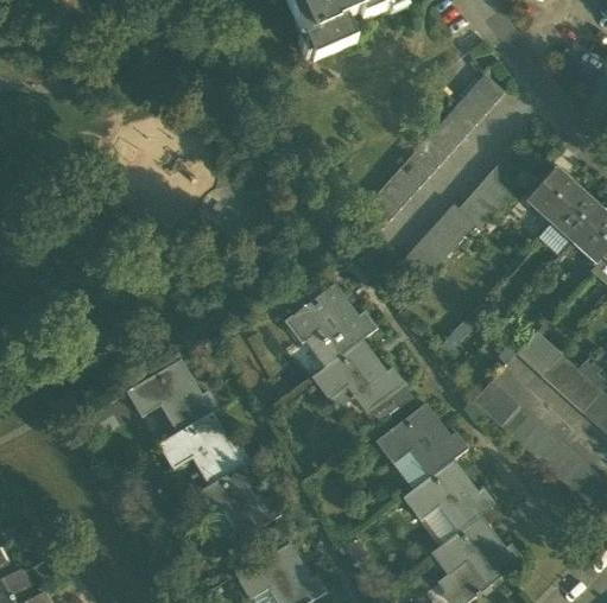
[(286,0),(314,61),(356,42),(346,19),(360,12),(362,19),(387,8),(387,7),(403,0),(286,0)]
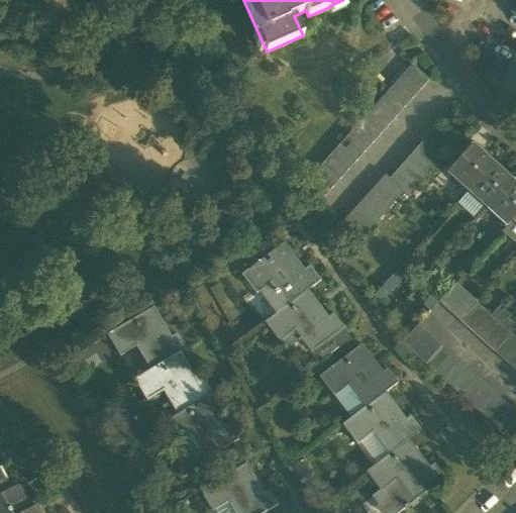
[(412,62),(404,71),(421,86),(429,77),(412,62)]
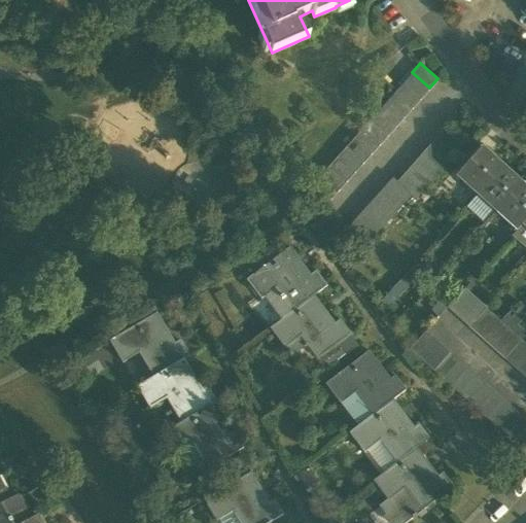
[(412,72),(404,81),(421,97),(429,88),(412,72)]
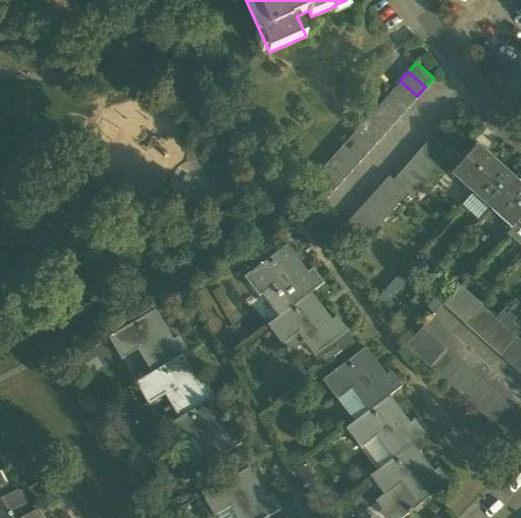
[(400,81),(392,90),(409,105),(417,96),(400,81)]
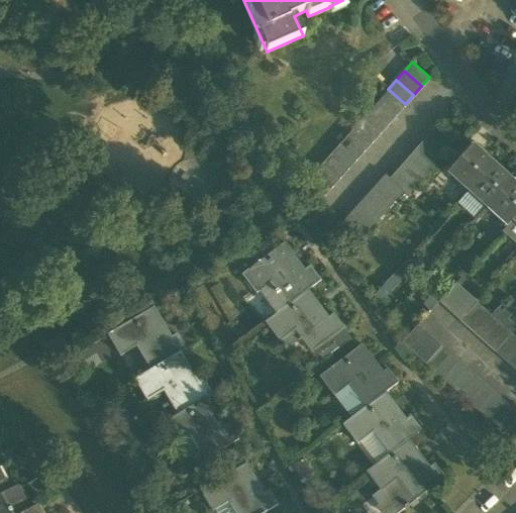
[(388,89),(380,98),(397,113),(405,104),(388,89)]
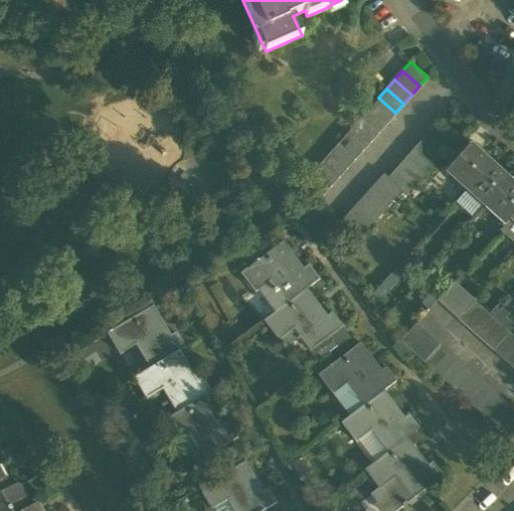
[(158,175),(163,151),(151,143),(143,141),(141,135),(117,129),(130,125),(132,114),(122,108),(125,96),(96,105),(90,115),(93,125),(88,132),(99,129),(104,121),(118,124),(115,130),(116,134),(104,137),(94,135),(97,146),(113,150),(116,162),(119,164),(125,184),(132,171),(136,183),(138,173),(142,185),(150,187),(158,175)]
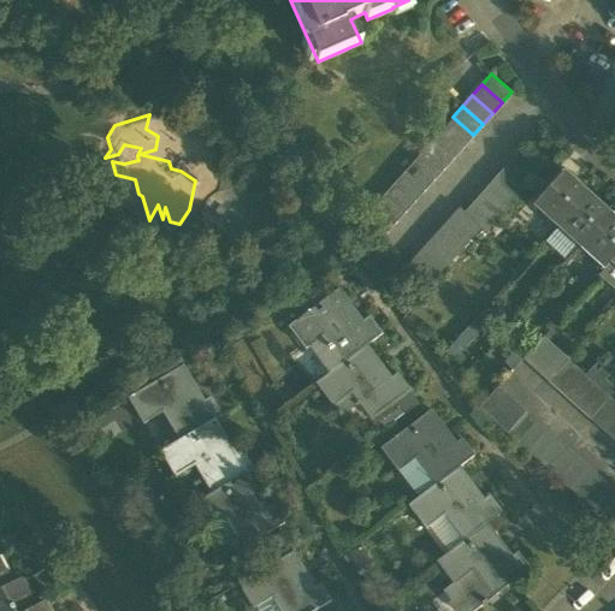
[(453,117),(443,128),(463,146),(473,135),(453,117)]
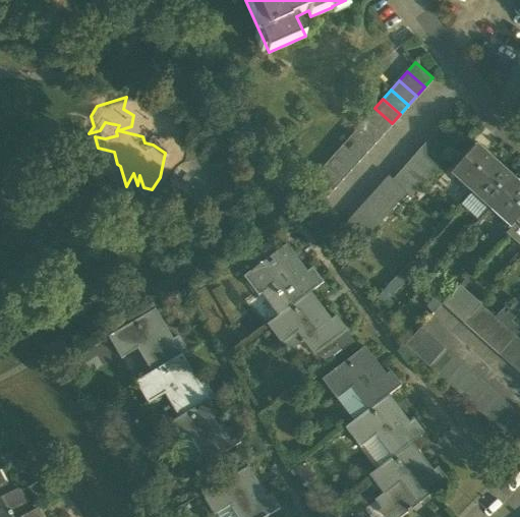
[(374,108),(366,117),(384,132),(392,123),(374,108)]
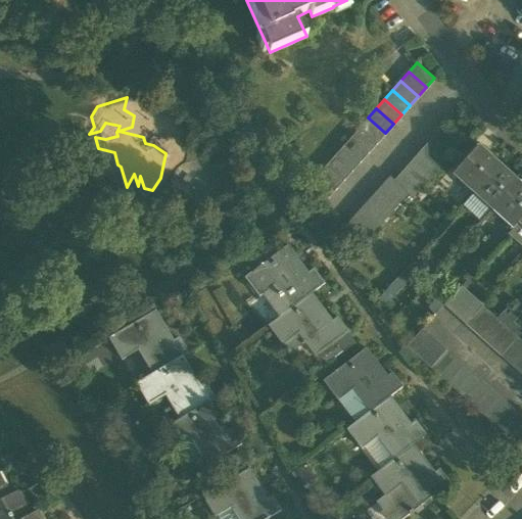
[(368,118),(360,127),(377,142),(385,133),(368,118)]
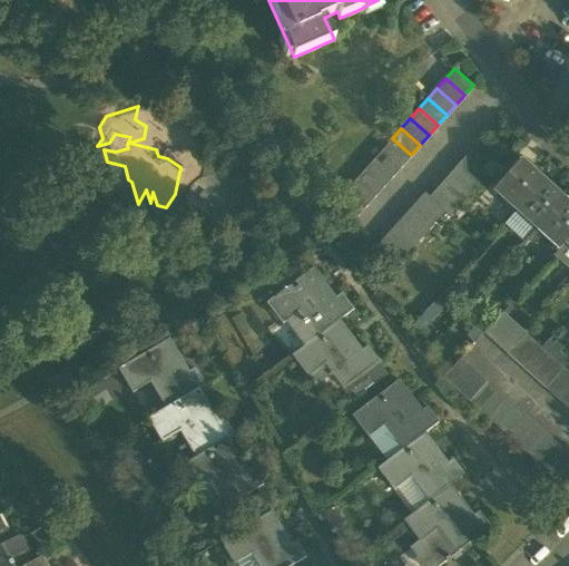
[(481,137),(430,195),(429,195),(444,210),(450,213),(501,156),(481,137)]
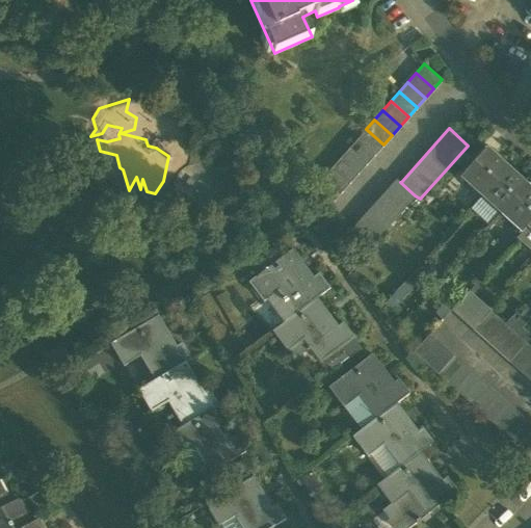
[(366,129),(357,138),(375,154),(383,144),(366,129)]
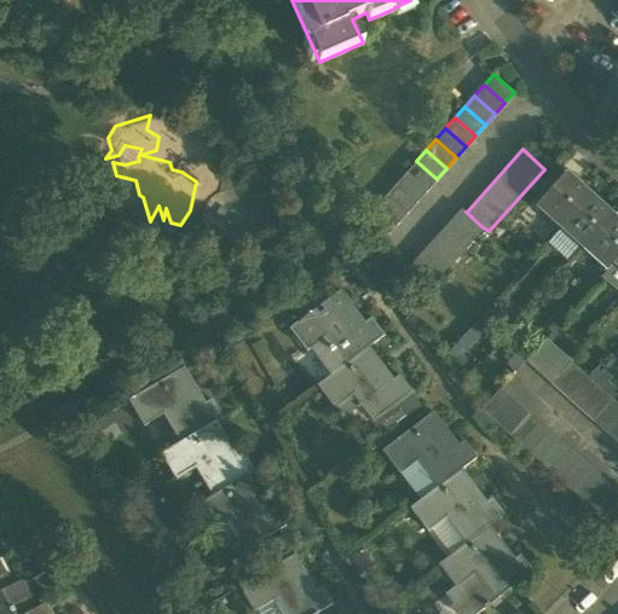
[(416,161),(406,171),(427,190),(437,179),(416,161)]
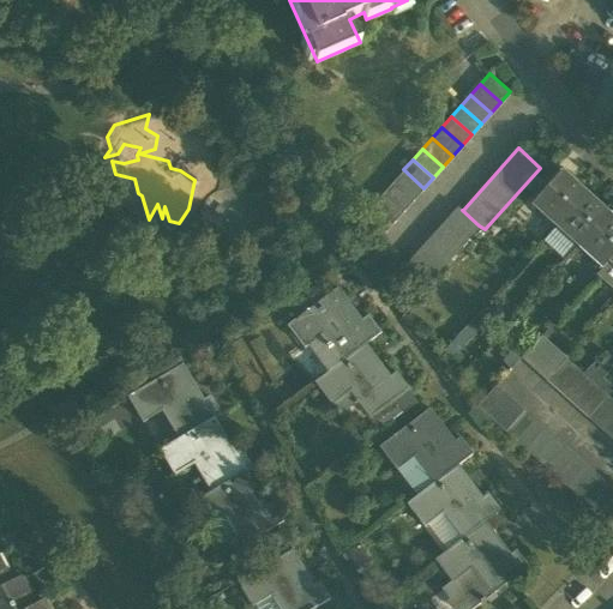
[(533,202),(557,223),(587,190),(562,168),(533,202)]
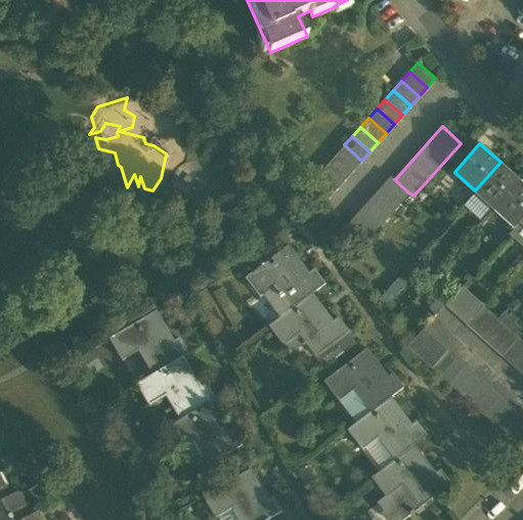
[(344,144),(336,154),(353,170),(361,161),(344,144)]
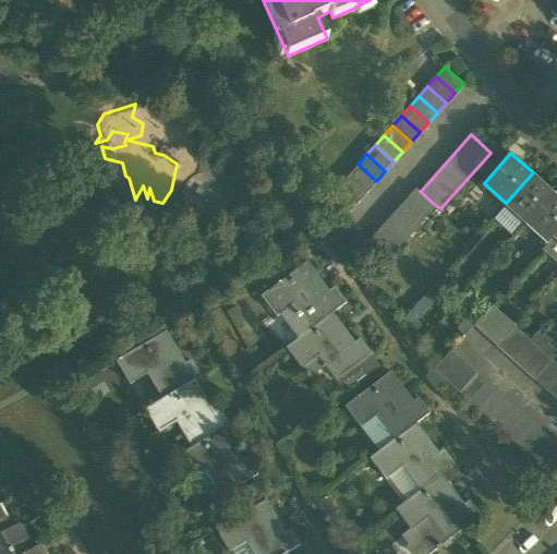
[(358,164),(349,173),(368,190),(376,181),(358,164)]
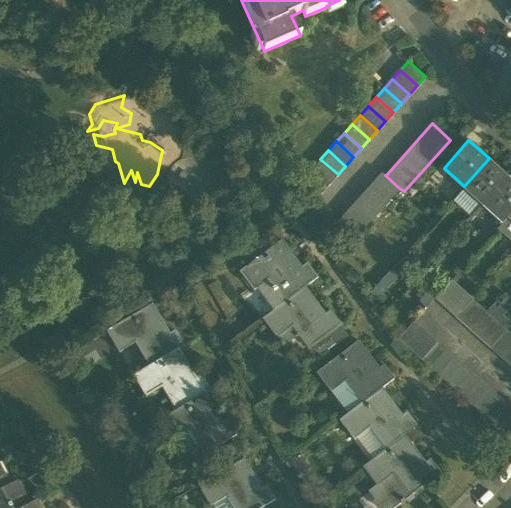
[(464,186),(483,203),(508,176),(489,158),(464,186)]
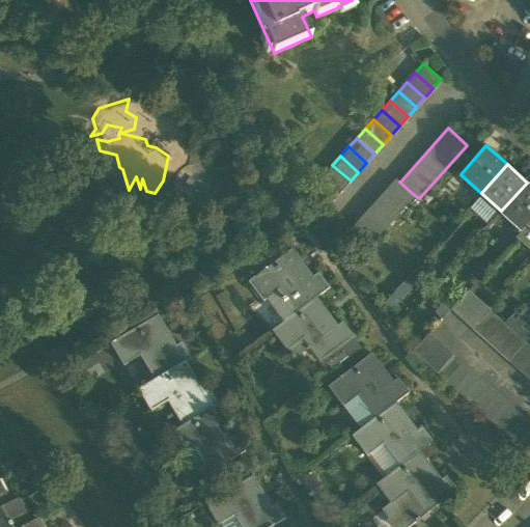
[(332,165),(324,174),(342,190),(351,181),(332,165)]
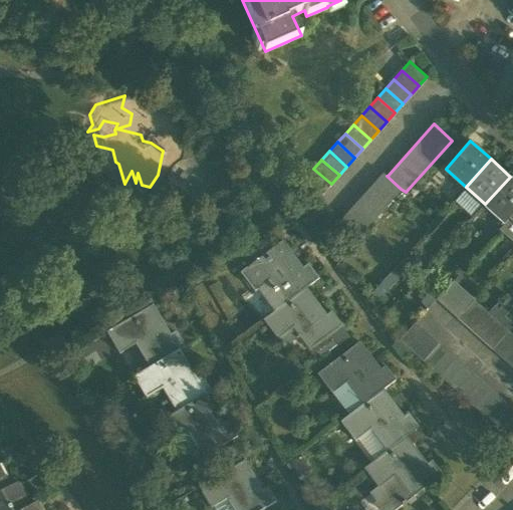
[(313,169),(306,178),(323,193),(331,184),(313,169)]
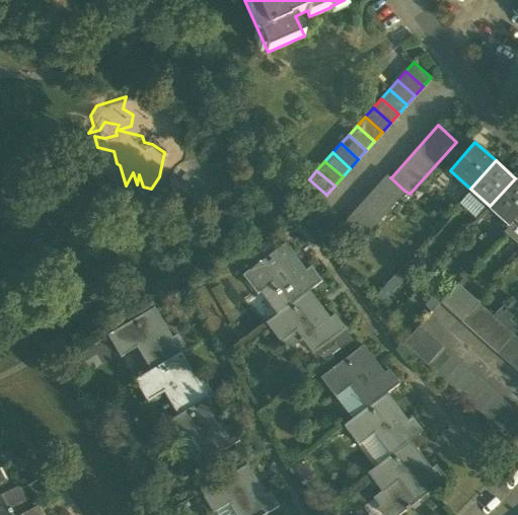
[(359,242),(404,191),(390,177),(391,177),(387,173),(340,226),(359,242)]
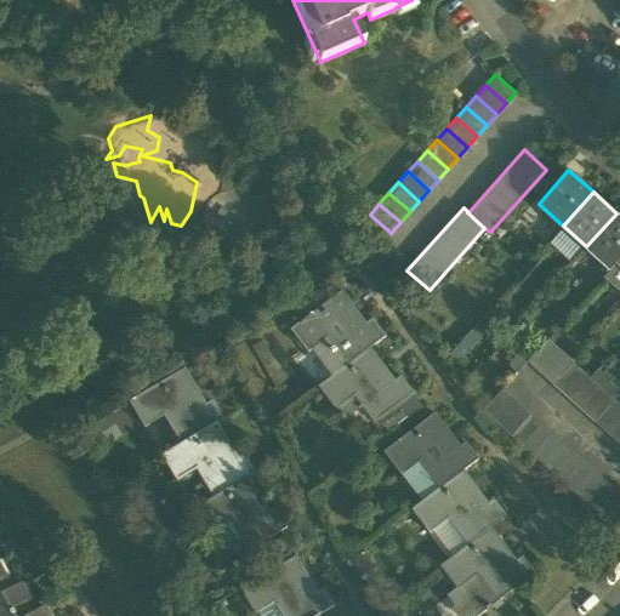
[(586,246),(610,268),(616,261),(619,257),(619,216),(616,214),(586,246)]
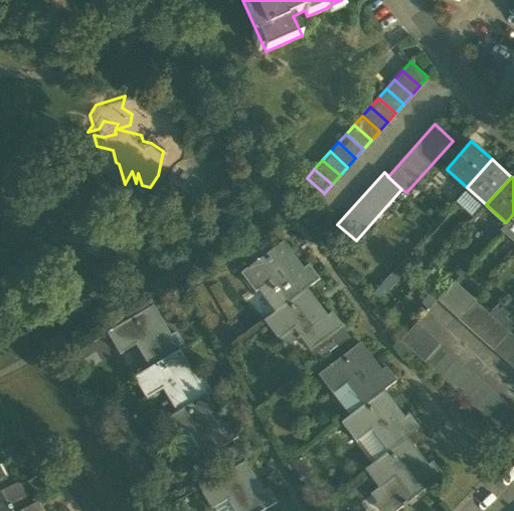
[(316,202),(324,193),(307,178),(299,187),(316,202)]
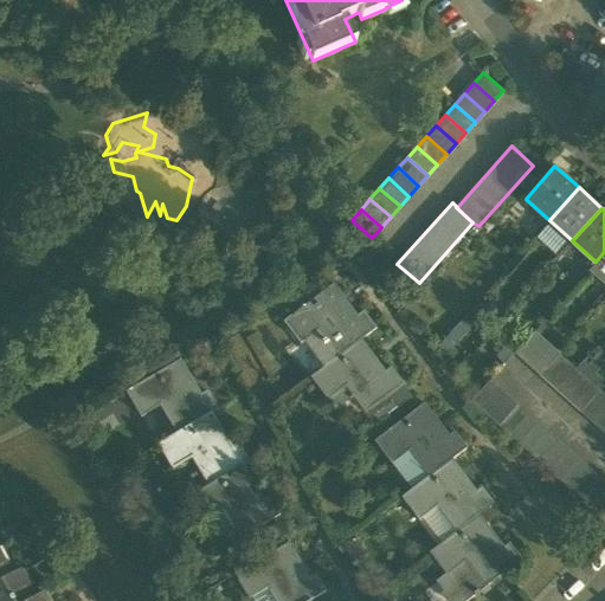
[(572,240),(549,220),(535,236),(559,256),(572,240)]
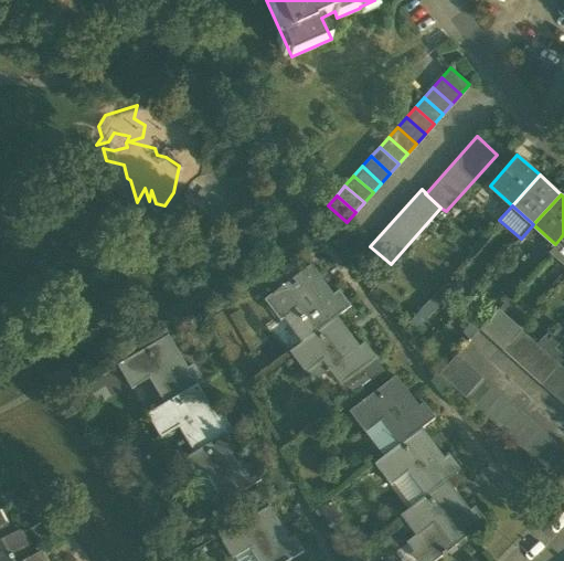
[(563,240),(561,237),(555,244),(550,250),(563,262),(563,240)]
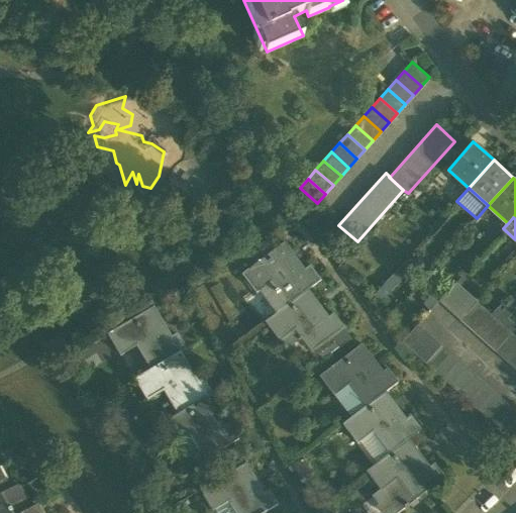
[(265,255),(277,246),(269,235),(256,244),(265,255)]
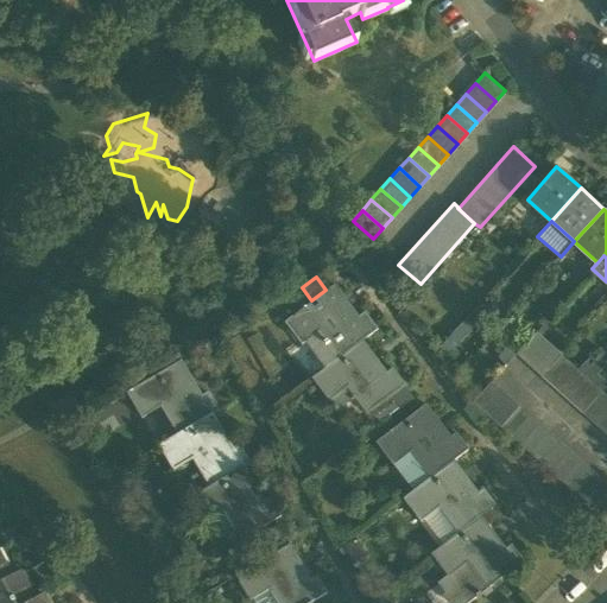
[(313,349),(326,367),(362,338),(377,328),(365,311),(360,316),(351,303),(346,306),(335,292),(340,289),(335,283),(326,290),(311,300),(285,321),(302,343),(305,341),(313,350),(313,349)]
